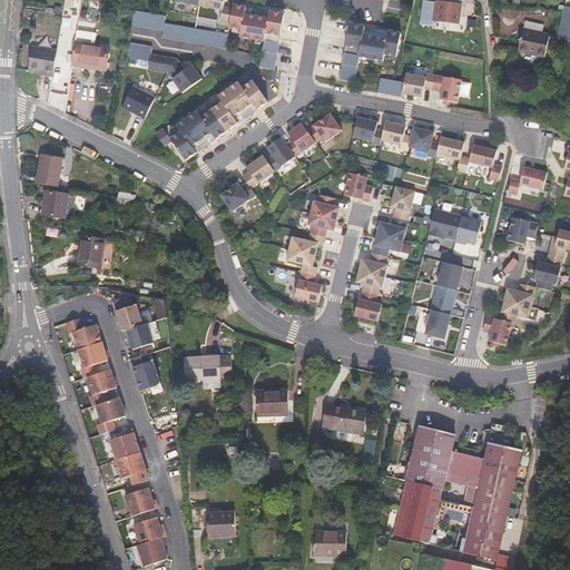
[(225,0),(200,0),(200,6),(223,10),(222,21),(231,22),(234,9),(224,7),(225,0)]
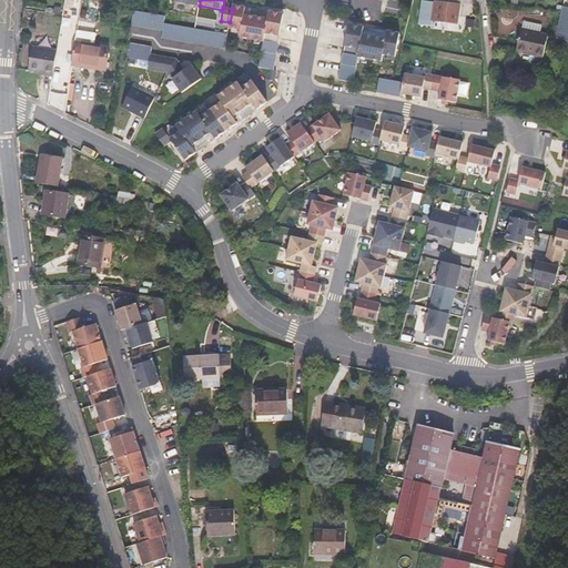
[(459,0),(434,0),(430,19),(458,23),(460,4),(459,3),(459,0)]
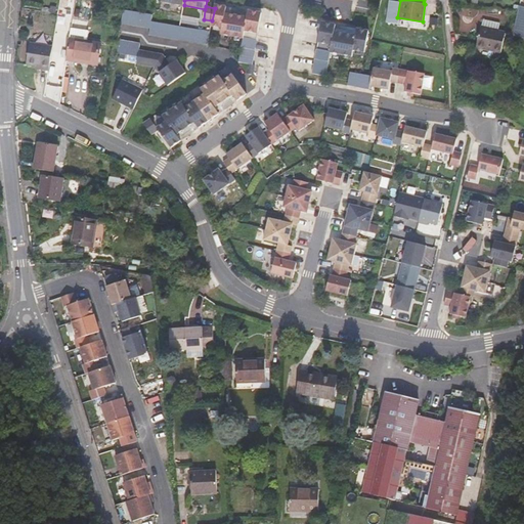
[(215,4),(215,8),(212,20),(211,26),(223,28),(221,34),(244,38),(239,61),(250,63),(253,64),(262,13),(249,10),(248,17),(229,14),(230,8),(226,7),(227,6),(215,4)]
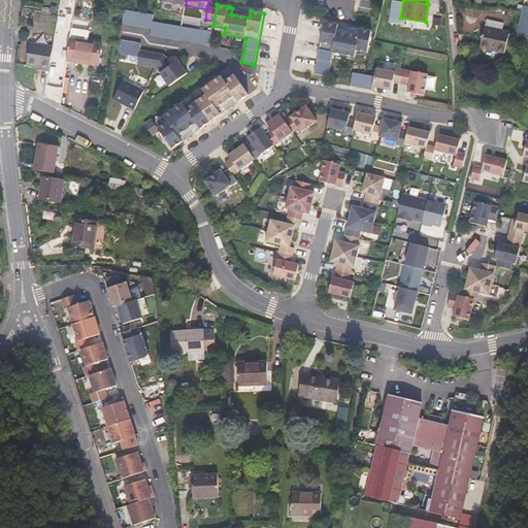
[(527,7),(523,6),(518,34),(527,36),(527,7)]
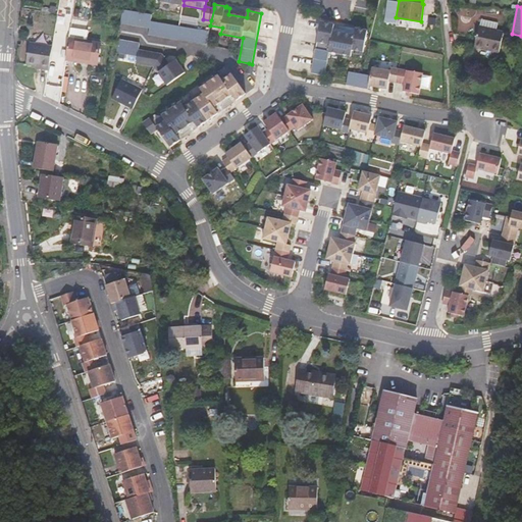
[(151,21),(152,14),(122,9),(120,22),(150,28),(149,35),(207,45),(209,32),(151,21)]
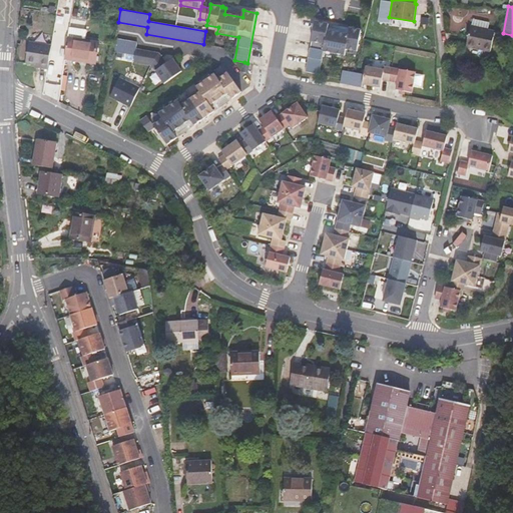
[(329,24),(316,21),(307,72),(320,74),(324,51),(346,55),(347,49),(358,51),(362,30),(350,28),(350,29),(347,28),(346,34),(328,31),(329,24)]
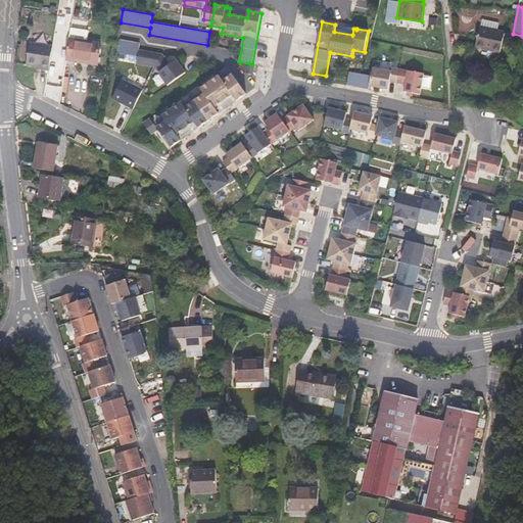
[(357,29),(335,25),(334,32),(352,35),(353,29),(357,30),(357,29)]
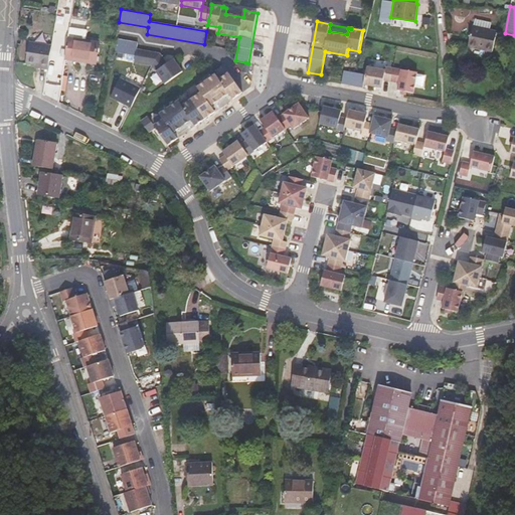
[(497,31),(472,25),(468,46),(493,52),(497,31)]
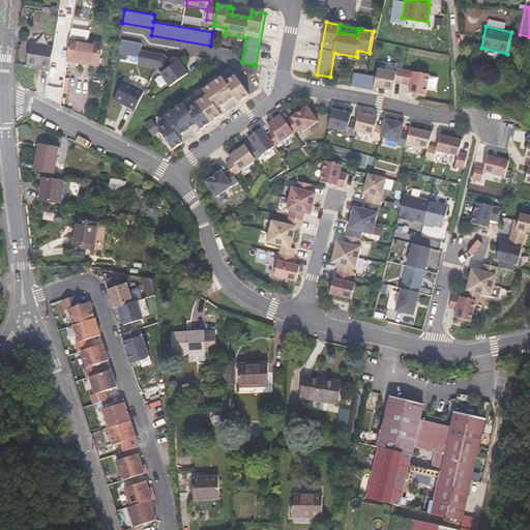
[(70,38),(66,61),(99,66),(101,43),(70,38)]
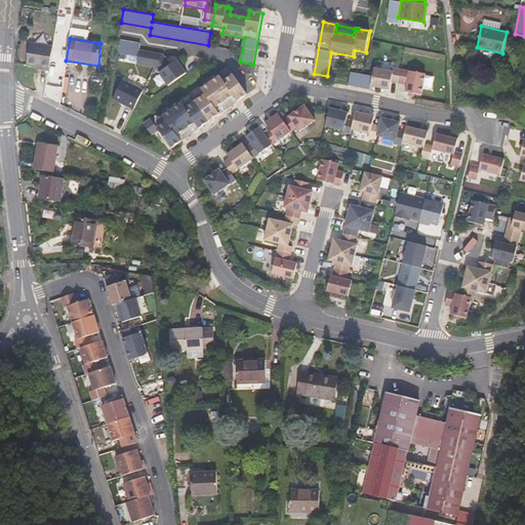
[(140,43),(118,39),(116,53),(138,56),(137,64),(156,67),(166,58),(163,54),(139,50),(140,43)]
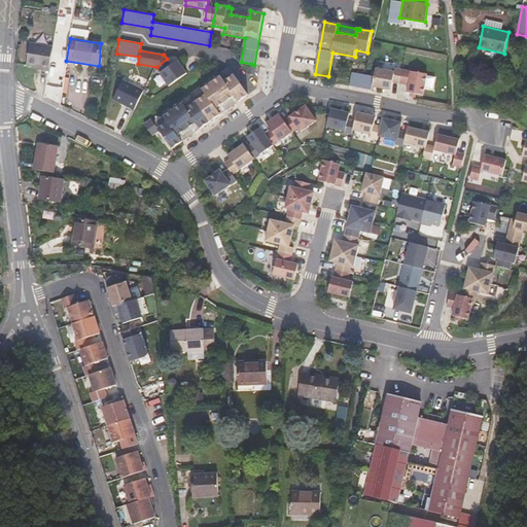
[(49,71),(54,46),(31,43),(27,65),(41,67),(41,69),(49,71)]
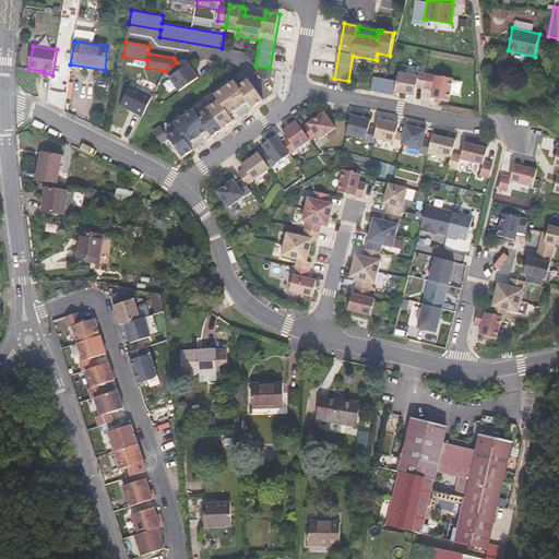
[(177,62),(166,71),(180,91),(199,78),(189,64),(182,69),(177,62)]
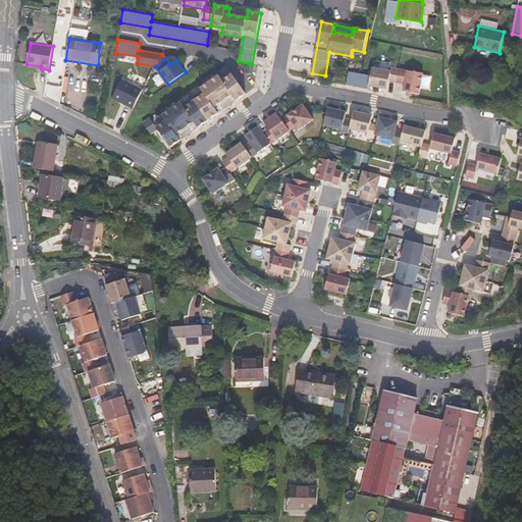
[(372,67),(371,75),(369,86),(387,90),(389,81),(397,83),(399,69),(392,67),(390,71),(372,67)]
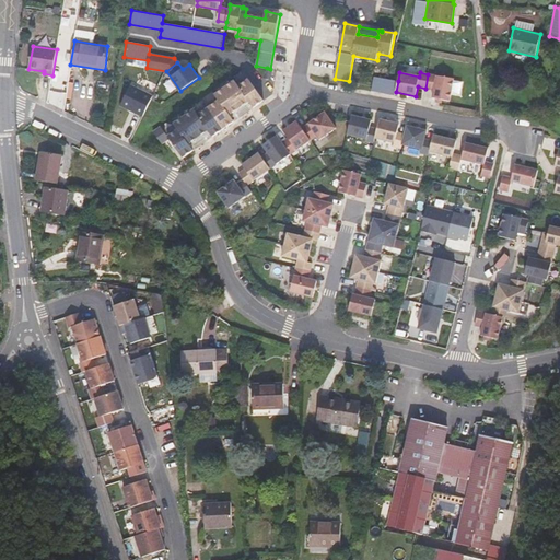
[(195,109),(165,131),(170,138),(184,158),(194,150),(189,144),(197,139),(199,142),(203,139),(201,136),(209,130),(213,137),(235,121),(231,115),(237,109),(240,113),(244,109),(242,107),(249,102),(254,107),(265,101),(245,73),(216,95),(218,97),(196,112),(195,109)]
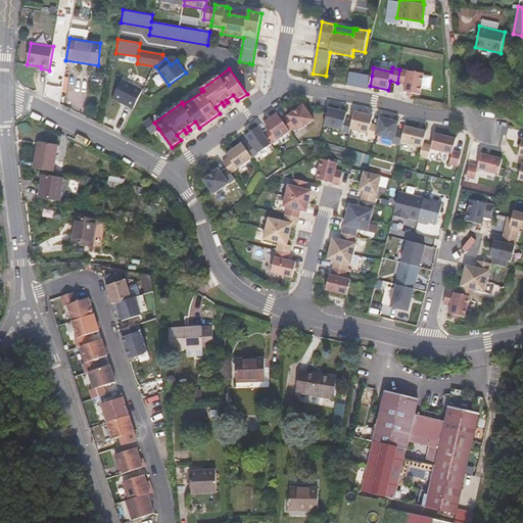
[(424,74),(399,69),(397,83),(406,84),(405,91),(420,94),(424,74)]
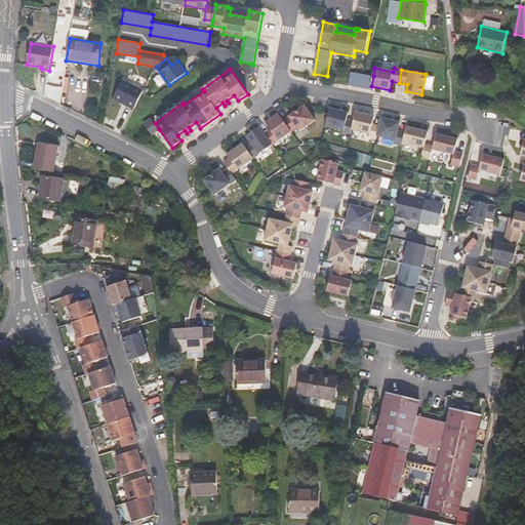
[(373,76),(351,72),(349,85),(370,89),(371,86),(373,76)]
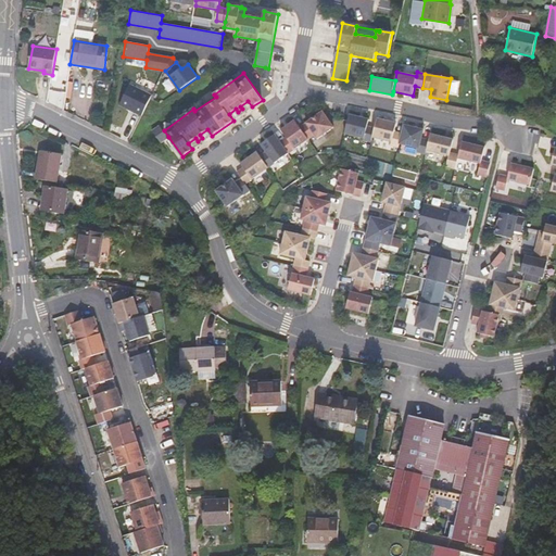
[(130,85),(121,104),(142,116),(152,96),(130,85)]
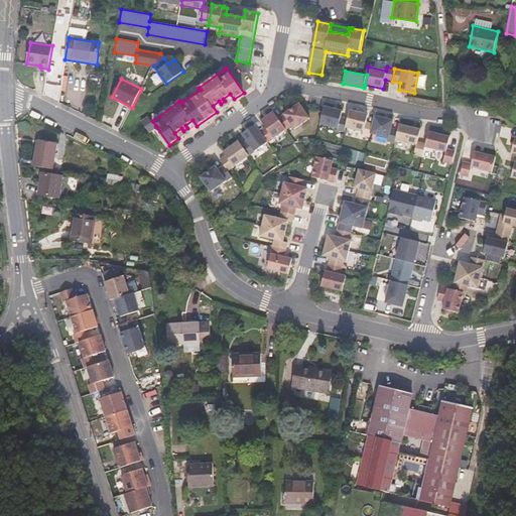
[(213,106),(217,112),(234,99),(230,94),(223,99),(225,101),(221,104),(219,101),(213,106)]
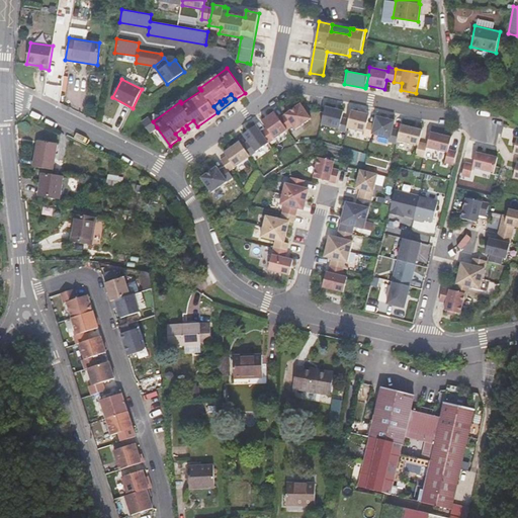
[(280,118),(287,130),(293,125),(296,130),(312,118),(300,104),(280,118)]
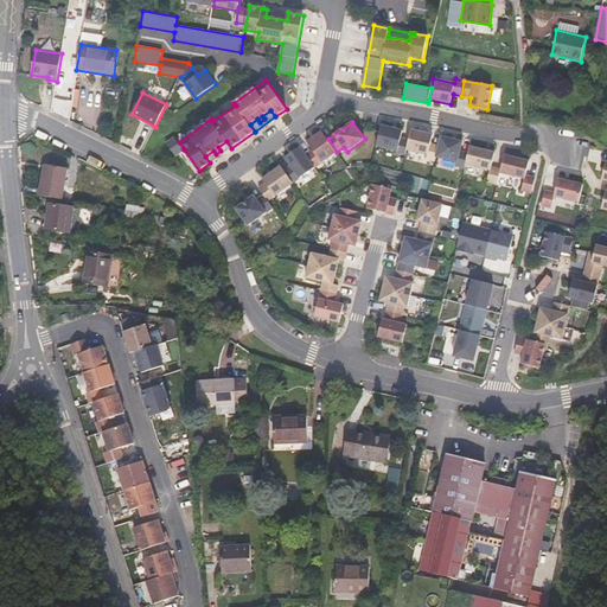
[(403,131),(382,125),(377,146),(397,151),(397,153),(406,154),(407,149),(409,139),(402,138),(403,131)]
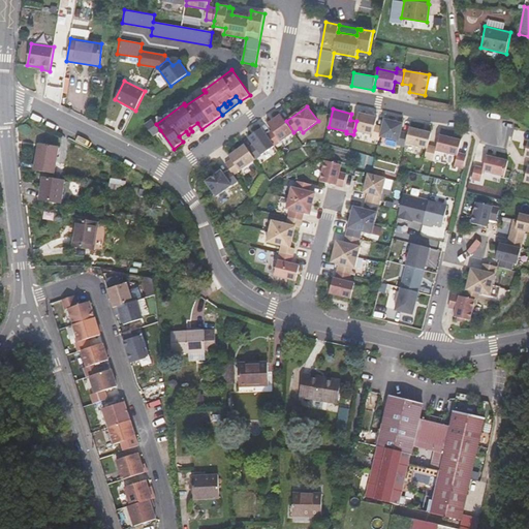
[(360,113),(356,121),(354,130),(373,134),(372,138),(379,139),(380,136),(383,127),(376,125),(378,117),(360,113)]
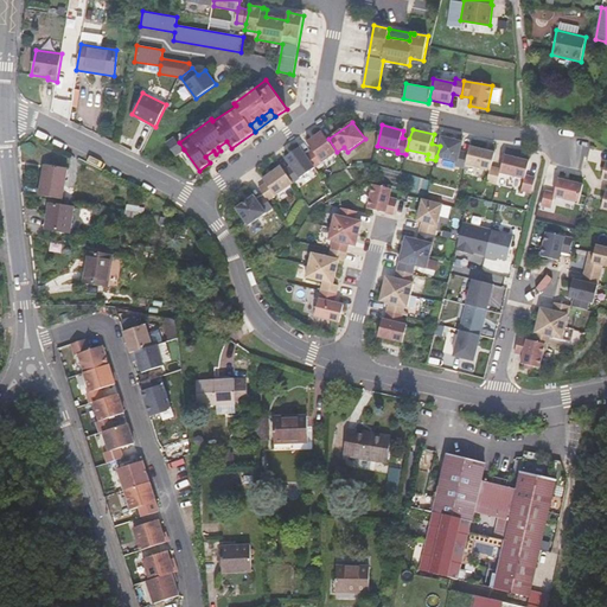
[(306,154),(315,167),(337,152),(328,139),(323,132),(307,141),(313,149),(306,154)]
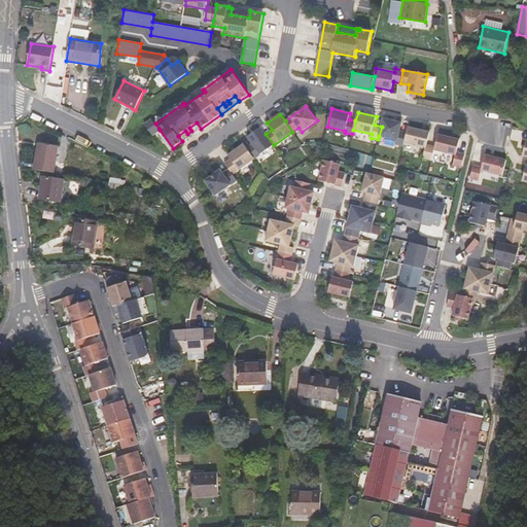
[(151,118),(145,124),(153,135),(160,130),(155,124),(151,118)]
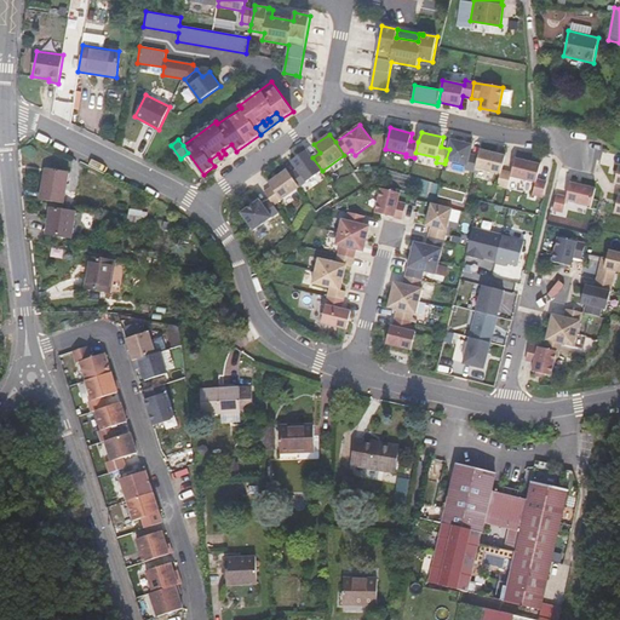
[(452,139),(449,149),(446,160),(468,165),(466,170),(475,172),(476,167),(480,156),(470,154),(472,144),(452,139)]
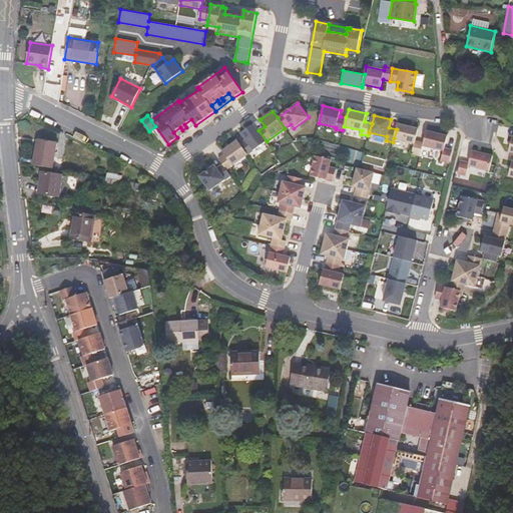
[(173,132),(177,137),(195,125),(191,119),(184,124),(186,127),(182,130),(180,127),(173,132)]
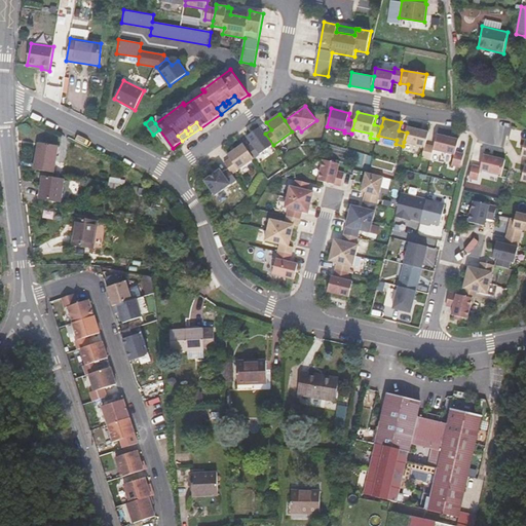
[(408,126),(407,133),(404,142),(425,147),(422,157),(431,159),(434,149),(435,147),(426,144),(429,132),(408,126)]
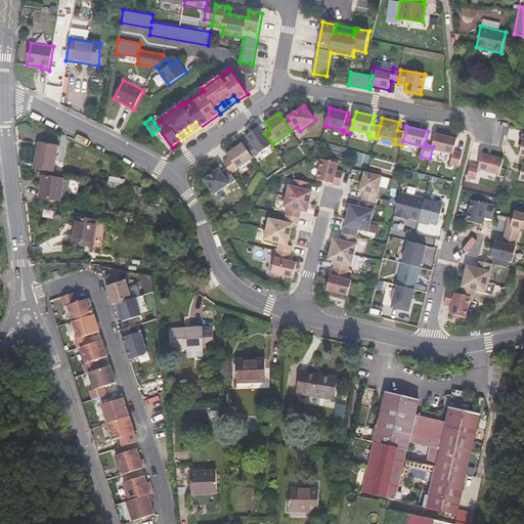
[(246,147),(253,158),(272,144),(264,133),(259,127),(247,136),(252,143),(246,147)]
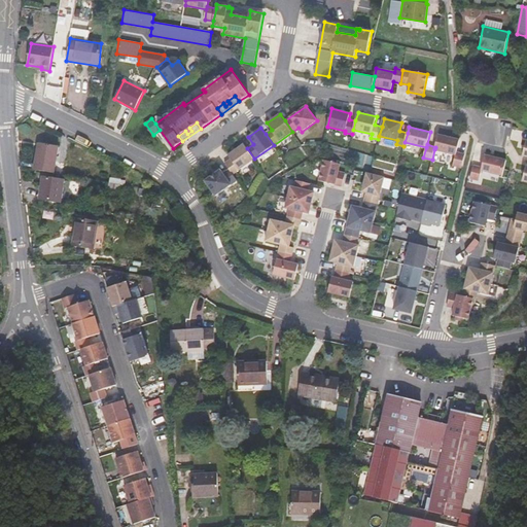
[(438,134),(435,147),(434,149),(456,154),(454,165),(462,168),(465,154),(457,152),(460,140),(438,134)]
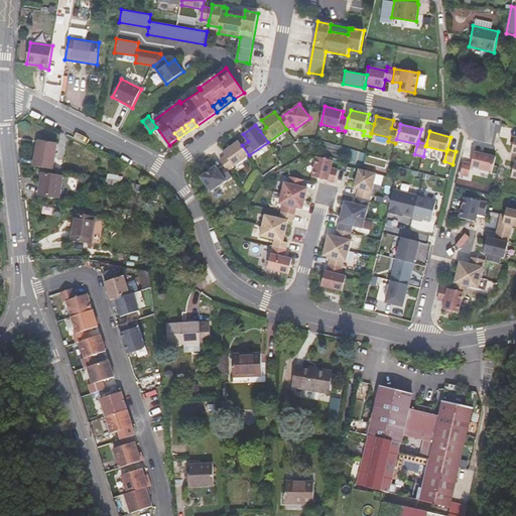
[(37,139),(33,165),(53,169),(57,143),(37,139)]
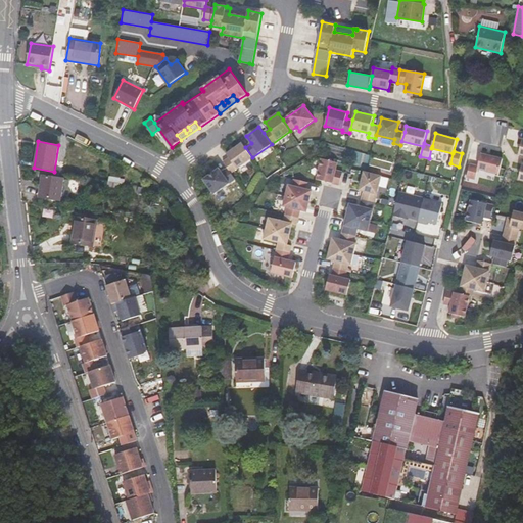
[(228,169),(231,173),(252,157),(245,147),(242,143),(227,154),(230,157),(224,162),(228,169)]
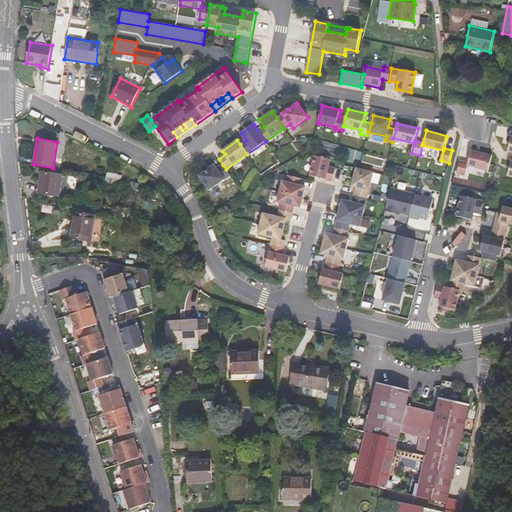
[(471,150),(468,162),(460,160),(457,173),(466,175),(468,165),(489,170),(492,155),(471,150)]
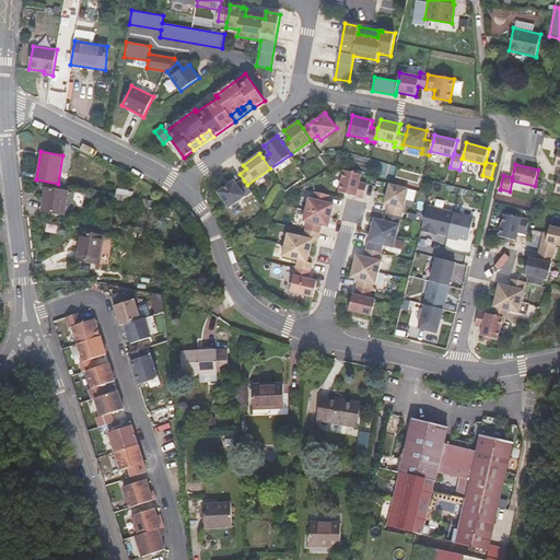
[(345,170),(339,191),(364,198),(368,184),(360,182),(361,174),(345,170)]
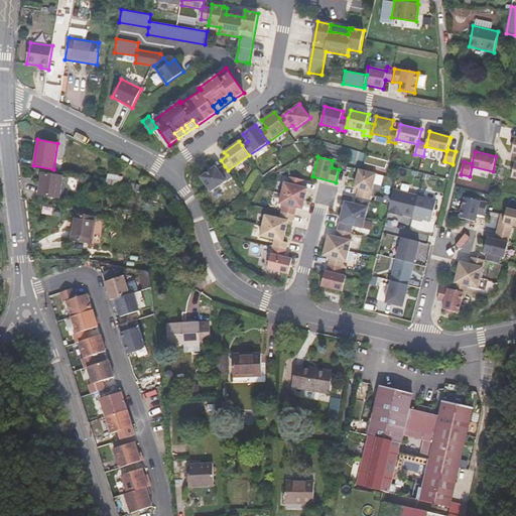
[(217,166),(201,177),(212,191),(233,176),(228,170),(225,166),(219,170),(217,166)]
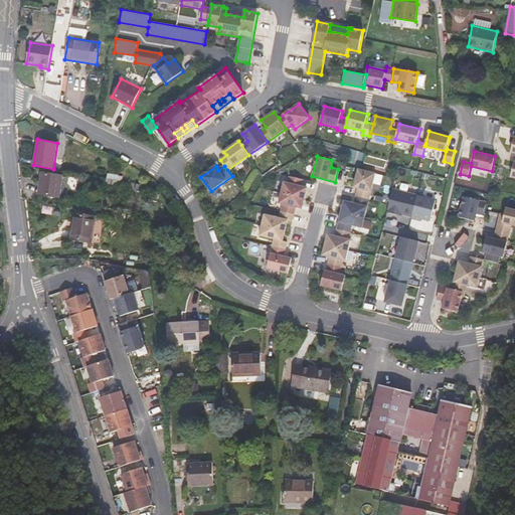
[(355,196),(368,199),(374,173),(357,168),(353,186),(357,188),(355,196)]
